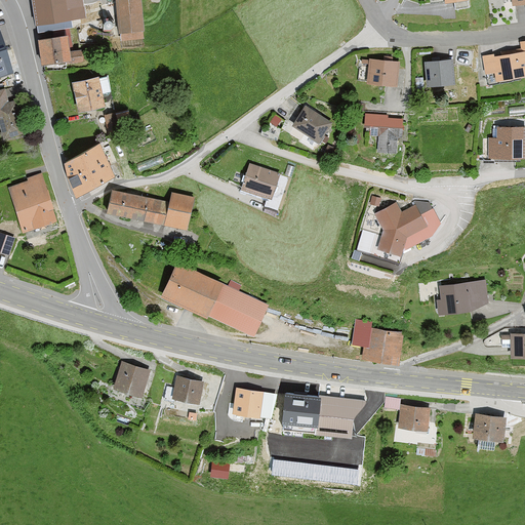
[(33,0),(38,31),(54,29),(55,37),(70,36),(70,18),(85,17),(83,0),(33,0)]
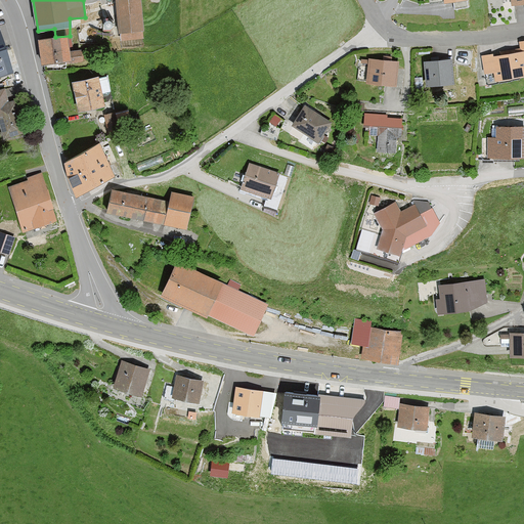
[(143,39),(140,0),(116,0),(118,33),(122,32),(122,40),(143,39)]
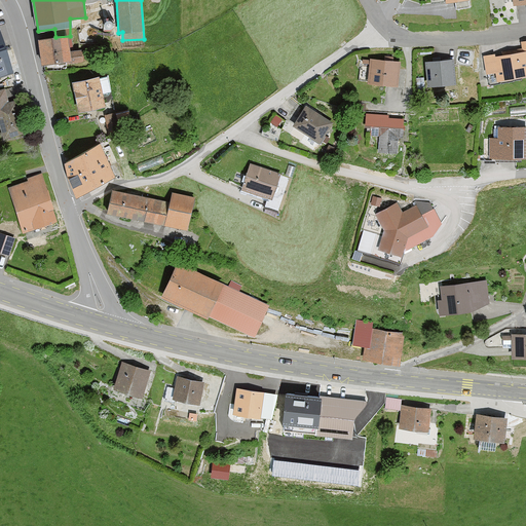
[(0,76),(13,73),(0,30),(0,76)]
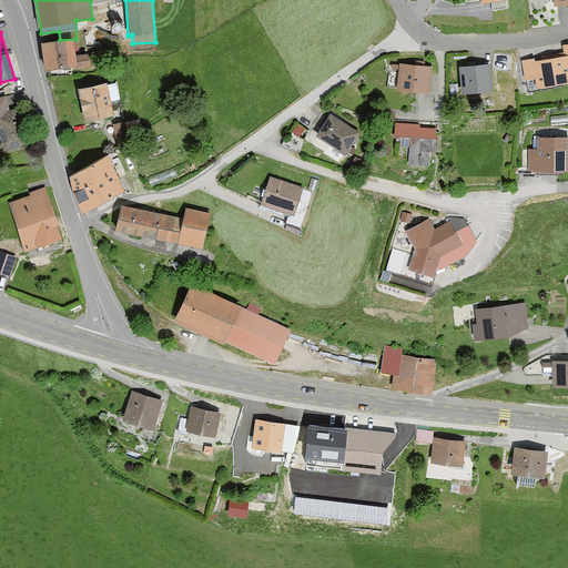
[(75,56),(75,39),(60,40),(42,41),(44,70),(72,66),(72,68),(90,68),(89,54),(75,56)]
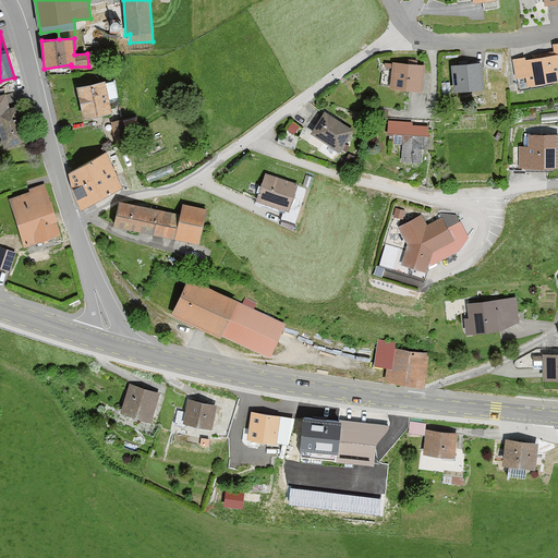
[(526,74),(528,83),(547,77),(557,76),(557,40),(553,43),(554,51),(543,52),(526,58),(525,55),(512,58),(517,76),(526,74)]
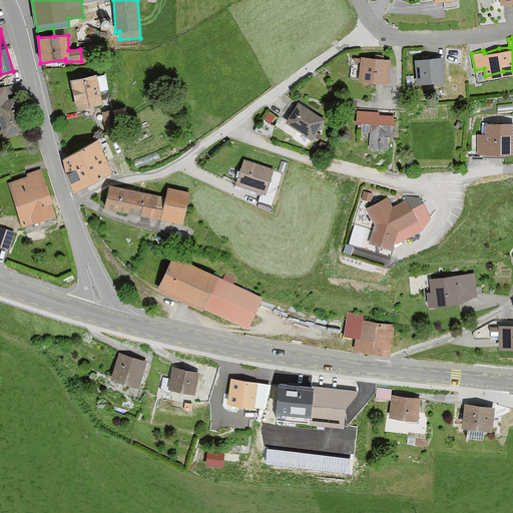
[(388,84),(391,59),(362,57),(360,81),(388,84)]
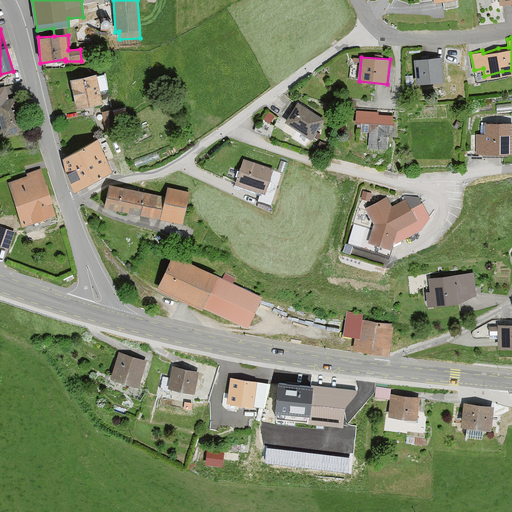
[(444,81),(441,58),(415,60),(417,84),(444,81)]
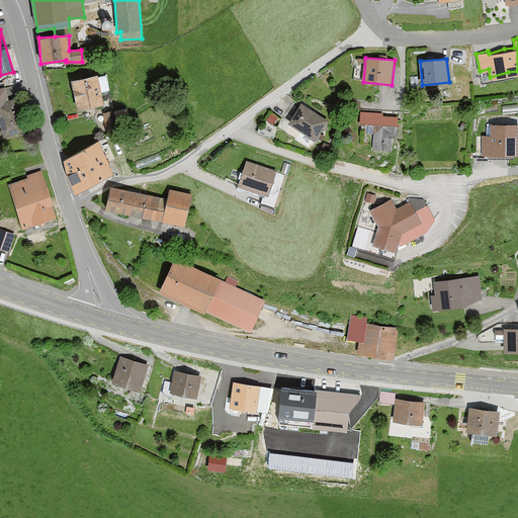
[(97,77),(97,76),(71,81),(77,110),(103,104),(101,94),(109,93),(106,75),(97,77)]
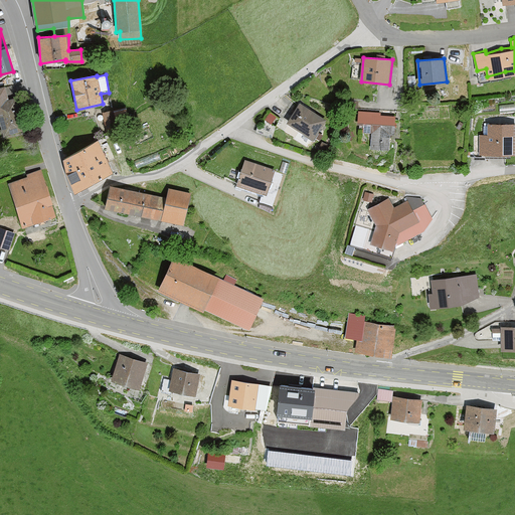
[(5,87),(0,88),(0,118),(4,135),(23,130),(15,98),(8,100),(5,87)]
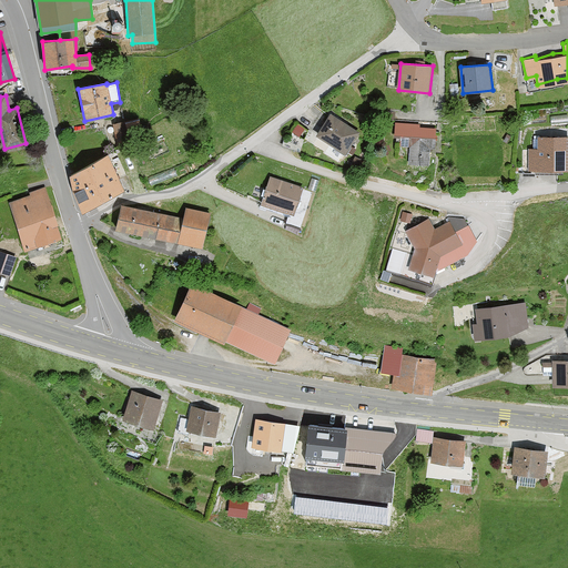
[(359,132),(331,113),(316,135),(345,153),(359,132)]
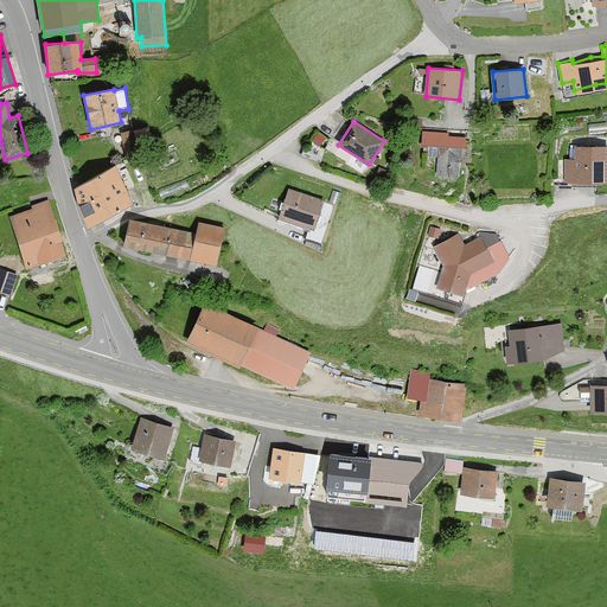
[(133,131),(121,132),(125,153),(138,152),(133,131)]
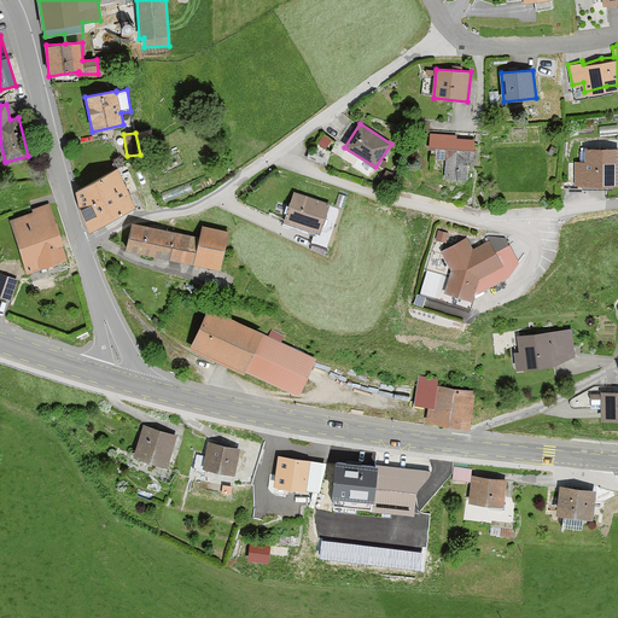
[(459,134),(430,133),(430,149),(435,149),(435,158),(447,159),(445,178),(467,179),(467,161),(473,161),(474,140),(458,139),(459,134)]
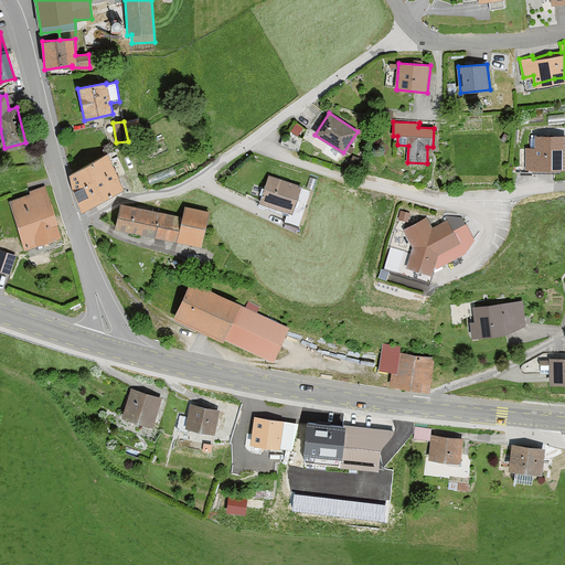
[(302,137),(285,131),(280,146),(298,150),(302,137)]
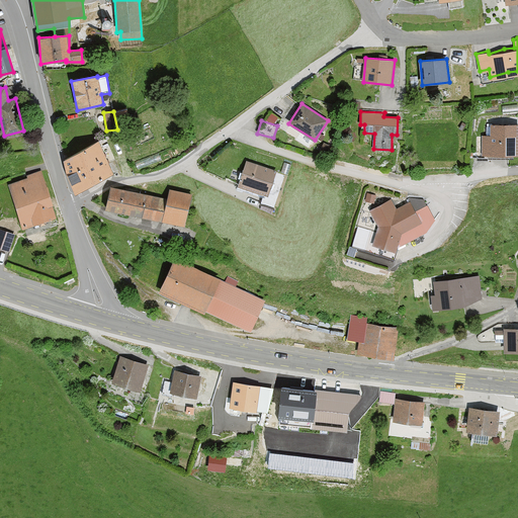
[(483,154),(517,153),(517,121),(491,122),(491,134),(482,134),(483,154)]
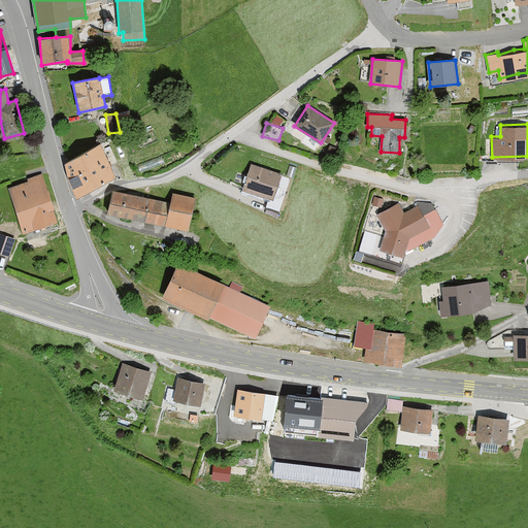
[(65,163),(78,197),(116,177),(101,144),(65,163)]
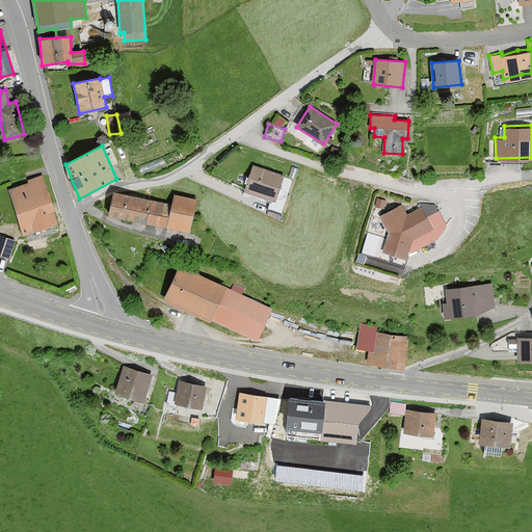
[(285,175),(253,165),(244,191),(271,200),(267,211),(281,215),(292,181),(284,178),(285,175)]
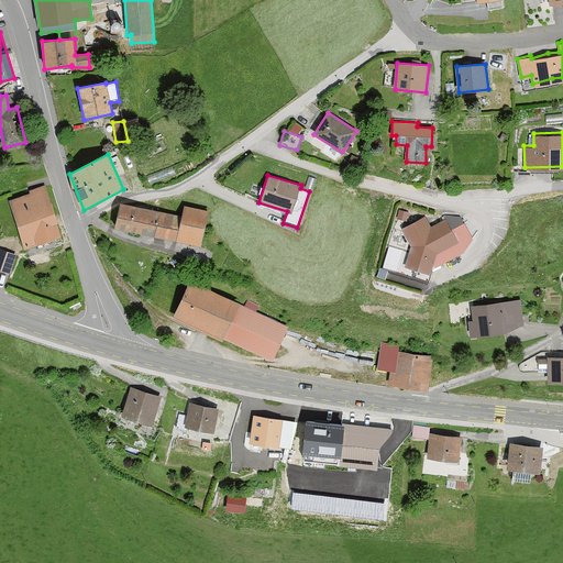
[(62,236),(44,186),(30,190),(30,194),(9,200),(24,249),(62,236)]
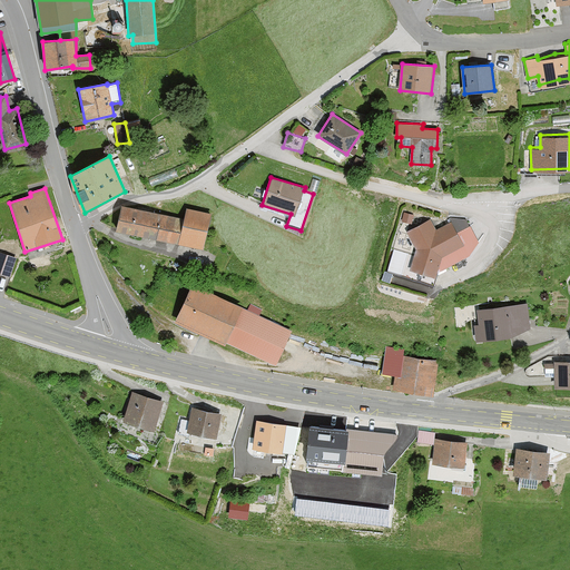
[(120,214),(117,229),(204,248),(210,214),(187,208),(185,219),(131,207),(120,214)]
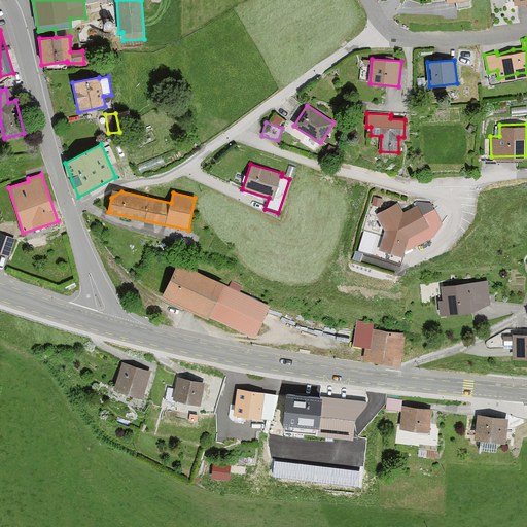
[(418,205),(403,212),(398,202),(376,214),(385,231),(383,238),(377,236),(372,255),(400,264),(408,238),(429,226),(418,205)]
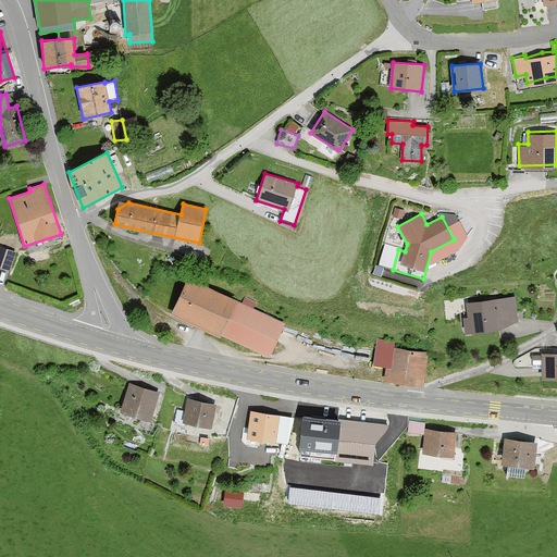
[(0,267),(9,271),(15,251),(0,246),(0,267)]
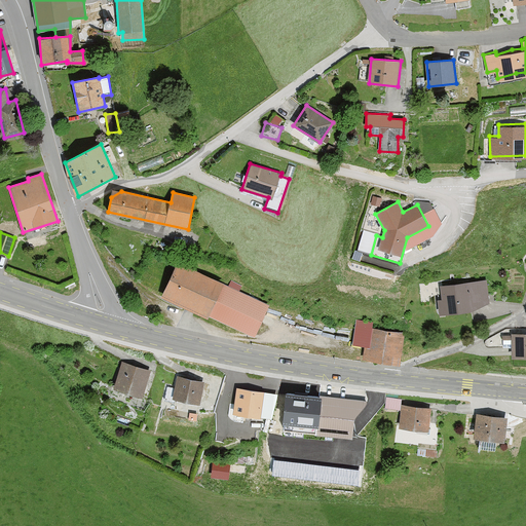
[(224,280),(178,260),(170,273),(161,294),(208,315),(209,313),(255,335),(262,317),(269,303),(239,290),(242,285),(231,279),(229,285),(223,283),(224,280)]
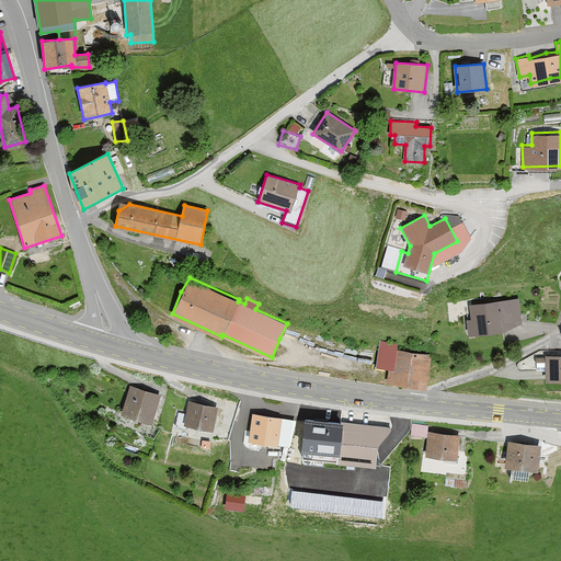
[(502,329),(523,321),(519,297),(485,299),(469,302),(471,317),(467,318),(469,333),(490,329),(502,329)]
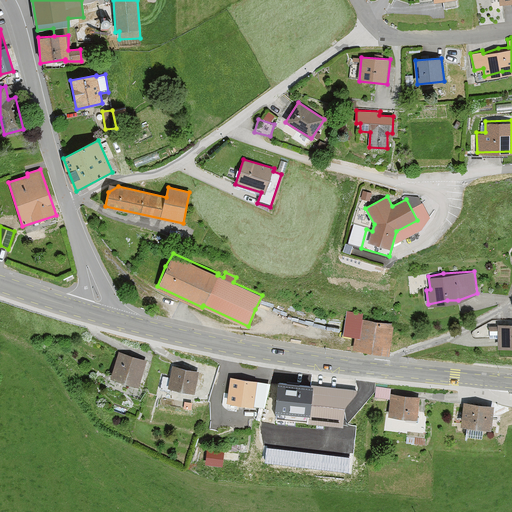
[(371,350),(389,354),(394,323),(377,319),(363,318),(363,313),(347,311),(343,334),(355,336),(353,348),(371,350)]
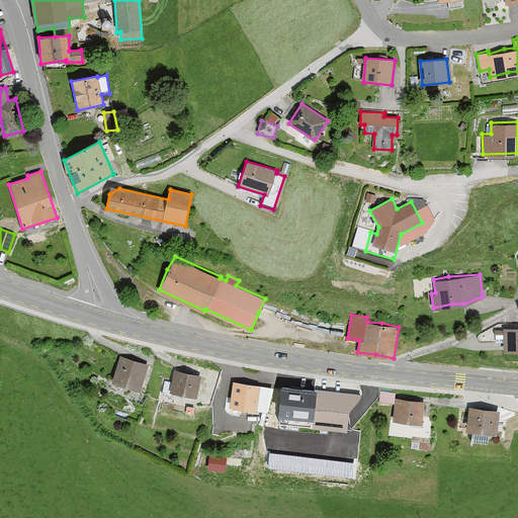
[(504,328),(495,329),(496,341),(504,341),(504,350),(517,349),(517,325),(504,327),(504,328)]
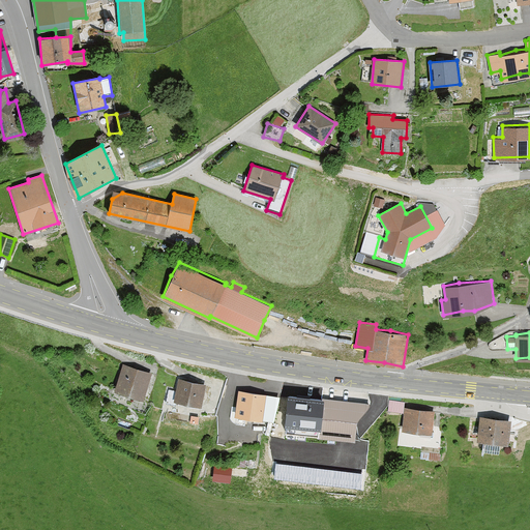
[(138,366),(123,362),(114,389),(129,393),(144,399),(152,372),(138,366)]
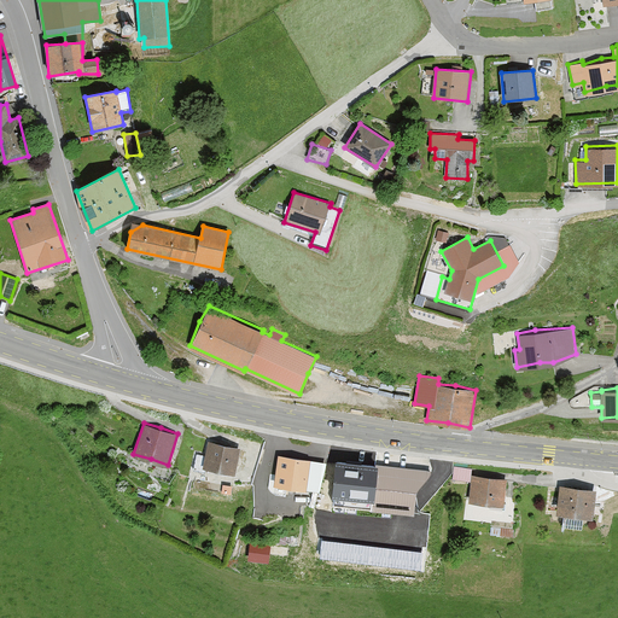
[(208,439),(205,455),(197,453),(193,468),(205,472),(207,466),(219,467),(235,473),(242,447),(225,442),(208,439)]
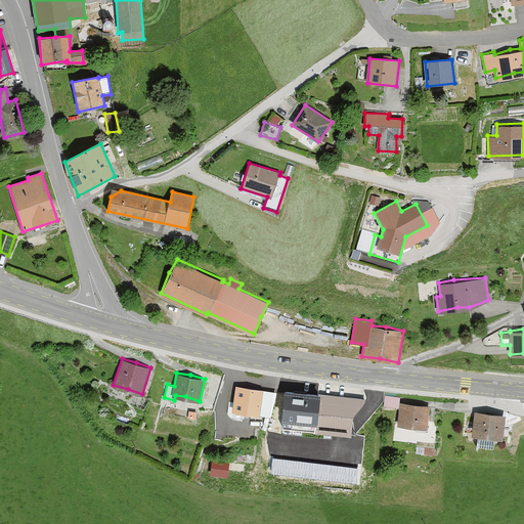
[(251,387),(236,385),(232,408),(247,409),(259,412),(270,413),(274,391),(263,389),(251,387)]
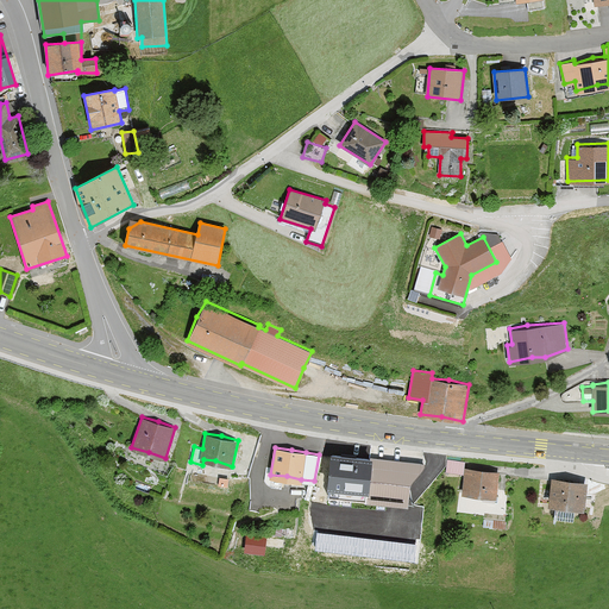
[(370,460),(331,456),(327,483),(330,483),(328,493),(365,496),(365,500),(408,504),(409,485),(424,472),(425,464),(370,458),(370,460)]
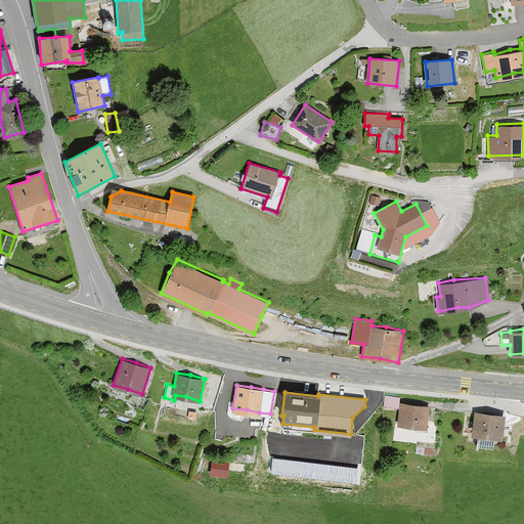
[(416,402),(400,401),(397,425),(412,425),(428,428),(430,405),(416,402)]
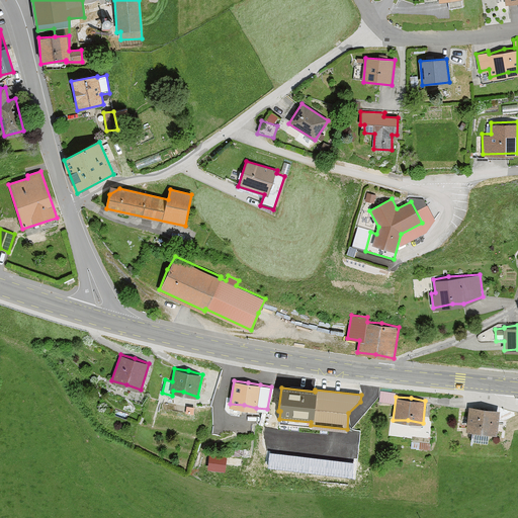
[(498,431),(500,409),(485,406),(469,406),(466,428),(482,429),(498,431)]
